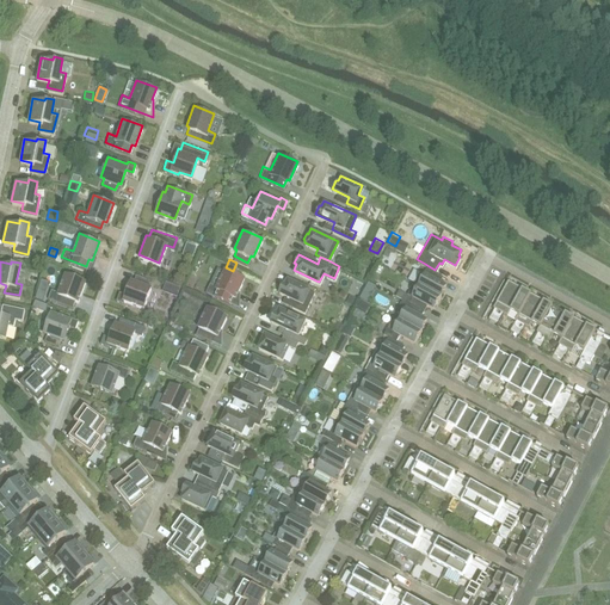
[(435,270),(425,264),(423,270),(419,269),(413,279),(439,294),(445,283),(439,279),(442,273),(435,270)]
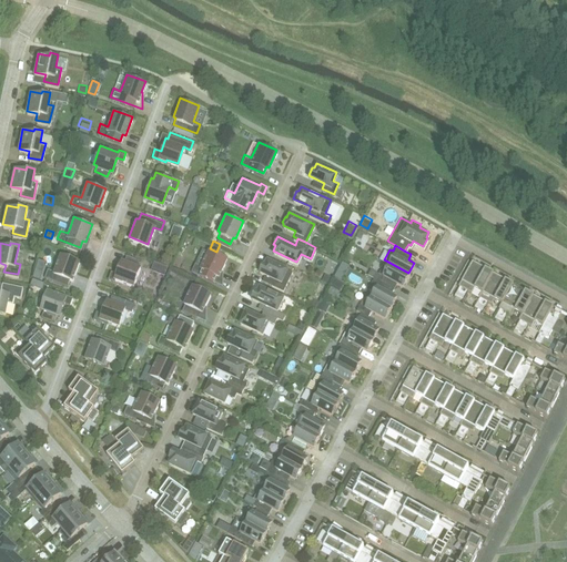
[(191,268),(213,279),(215,273),(218,274),(226,256),(209,247),(201,264),(194,261),(191,268)]
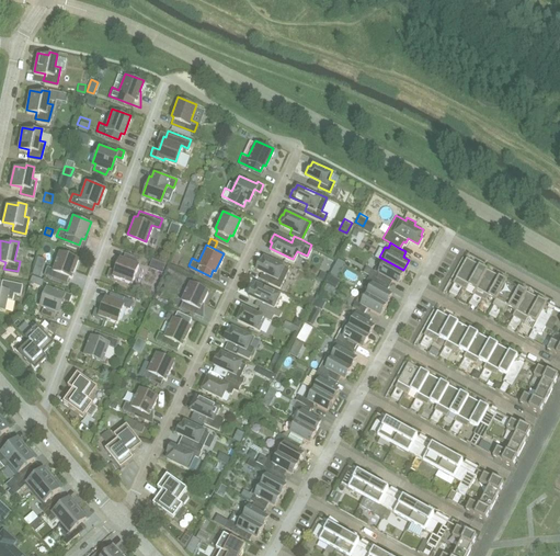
[(66,280),(68,274),(71,274),(78,257),(59,249),(54,265),(46,263),(44,272),(66,280)]
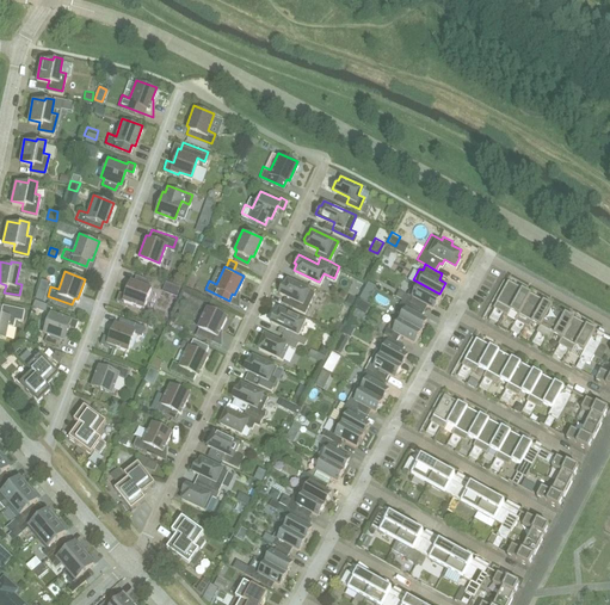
[(124,297),(143,304),(151,285),(147,284),(149,277),(135,272),(133,278),(130,277),(125,291),(118,289),(116,297),(123,300),(124,297)]
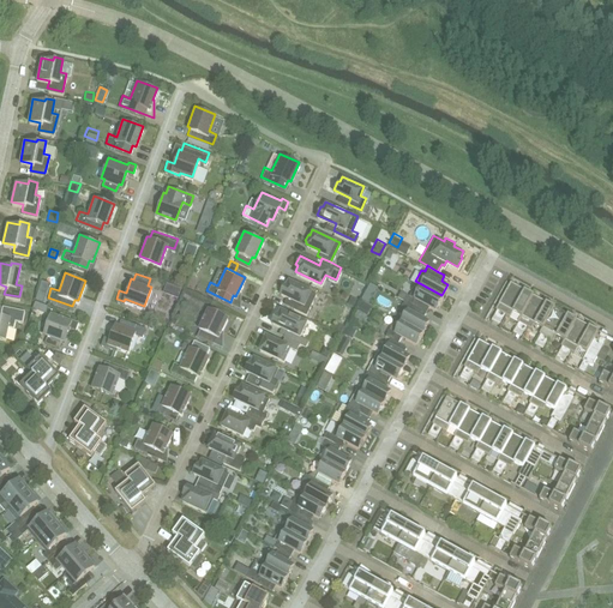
[(293,306),(306,312),(316,292),(288,278),(286,283),(284,283),(280,292),(295,299),(293,306)]
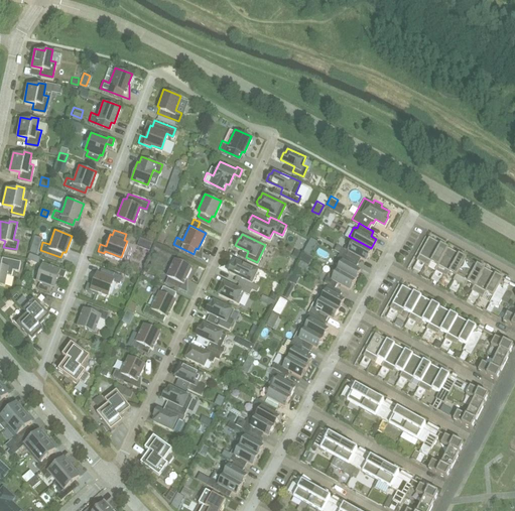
[(436,262),(446,244),(428,234),(415,257),(427,263),(429,258),(436,262)]
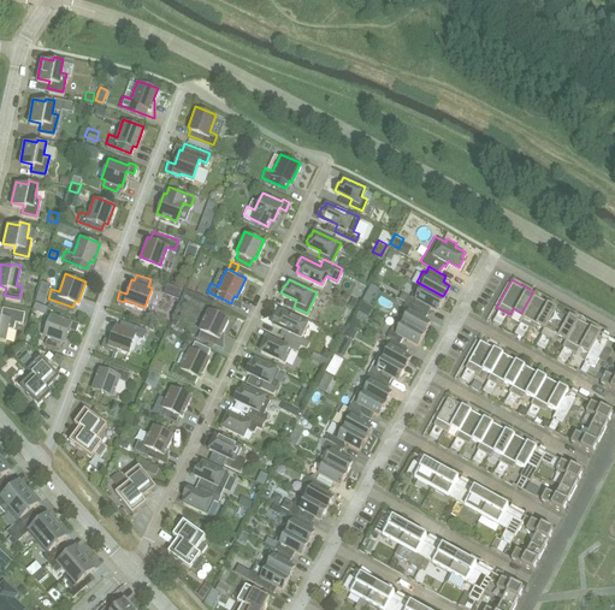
[(430,305),(435,307),(436,308),(443,296),(417,282),(411,294),(413,295),(409,301),(426,311),(430,305)]
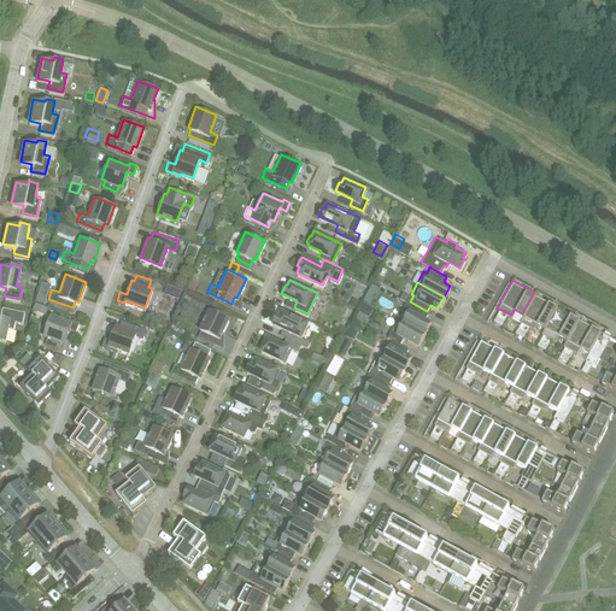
[(45,292),(37,289),(35,298),(42,300),(45,292)]
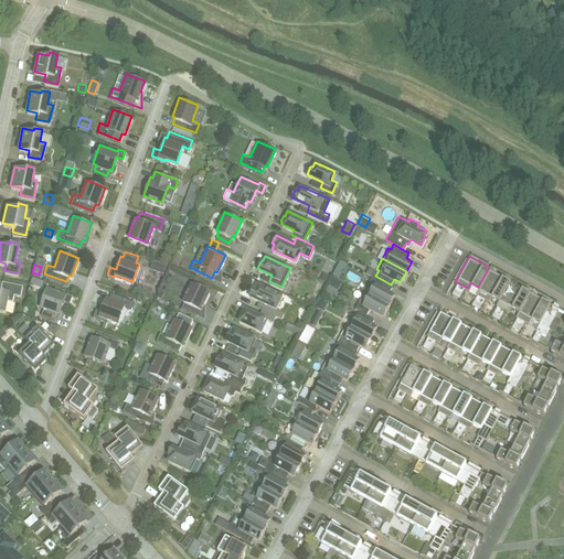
[(340,273),(343,268),(340,267),(336,265),(333,268),(331,271),(339,276),(340,273)]
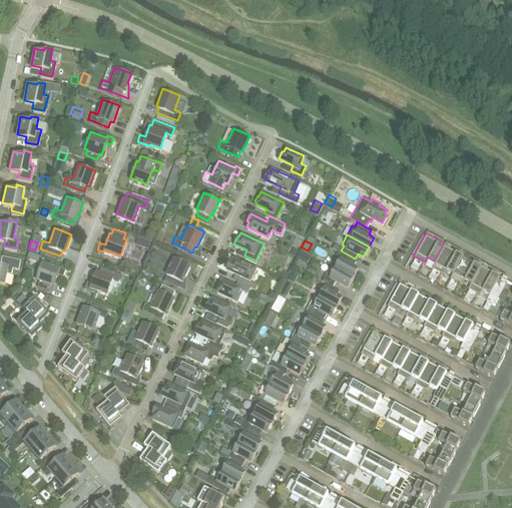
[(452,271),(462,252),(444,242),(434,261),(431,266),(443,272),(445,267),(452,271)]
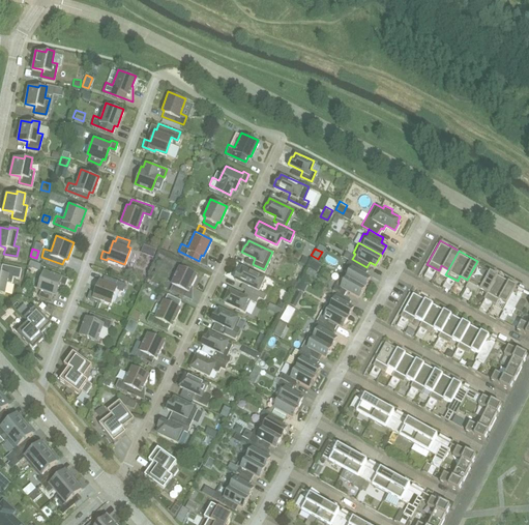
[(302,253),(299,259),(305,262),(309,256),(302,253)]
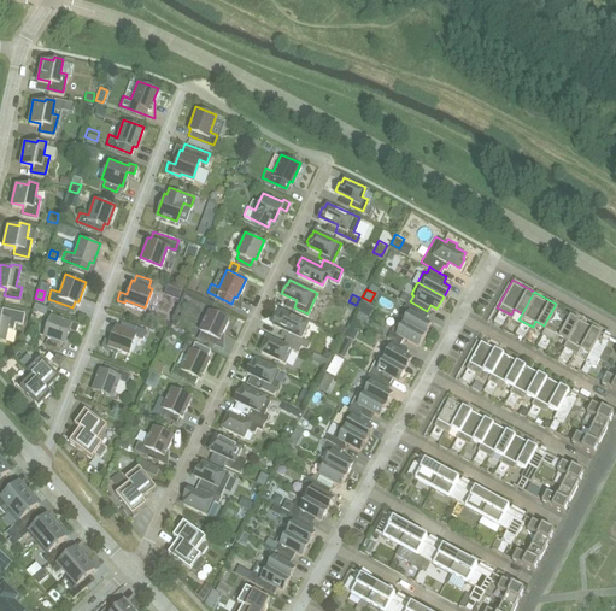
[(427,311),(410,301),(405,299),(400,309),(400,312),(406,315),(403,321),(423,332),(430,321),(424,317),(427,311)]
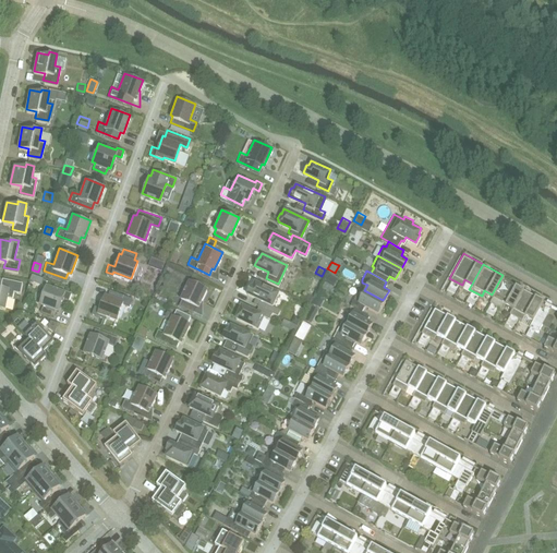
[(511,305),(522,287),(503,275),(492,295),(488,300),(501,307),(505,301),(511,305)]
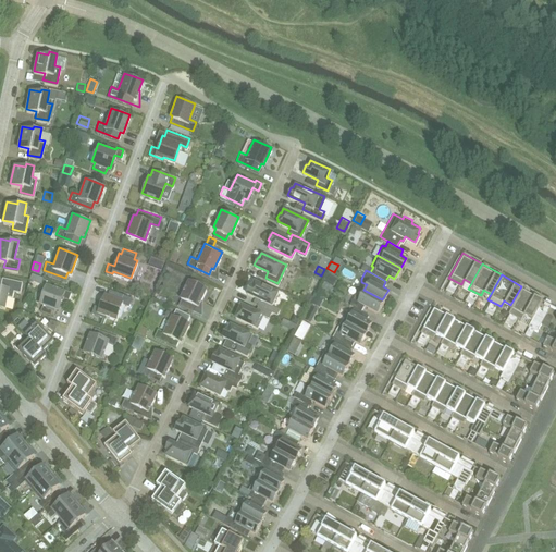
[(0,304),(4,305),(7,294),(12,295),(13,289),(20,290),(22,279),(2,276),(1,282),(0,281),(0,304)]
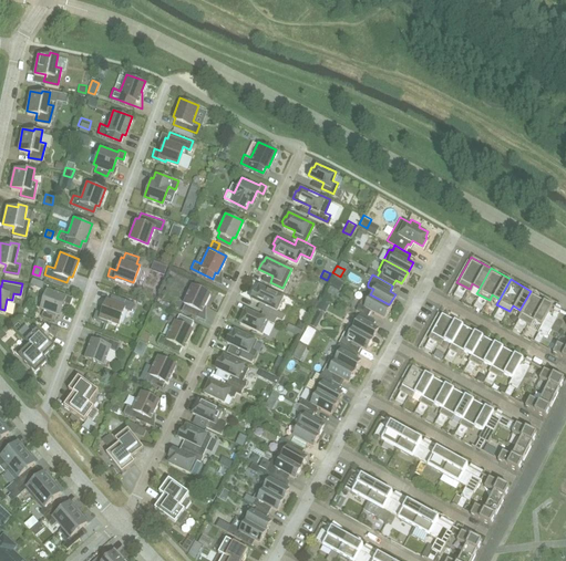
[(181,307),(196,314),(198,308),(201,309),(209,291),(192,282),(183,300),(184,301),(181,307)]
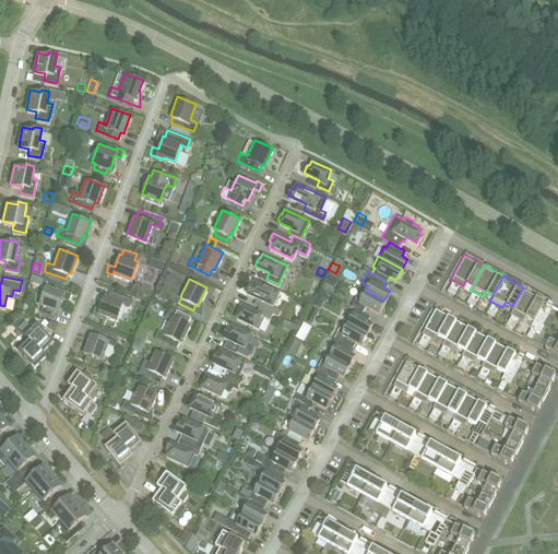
[(272,310),(277,314),(281,307),(272,304),(279,291),(254,280),(252,285),(251,284),(247,292),(264,301),(262,306),(272,310)]
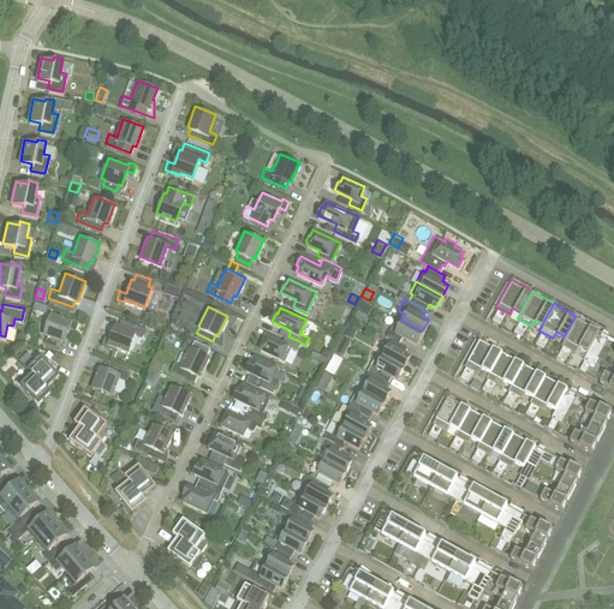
[(70,318),(51,311),(43,332),(47,333),(45,340),(58,345),(61,339),(64,339),(69,326),(76,328),(78,320),(71,317),(70,318)]
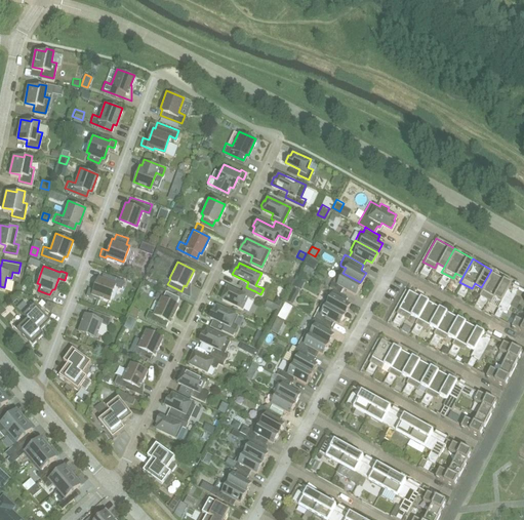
[(99,295),(109,298),(115,283),(121,286),(124,278),(103,270),(101,276),(98,275),(94,287),(88,285),(85,292),(96,296),(98,296),(98,297),(99,295)]
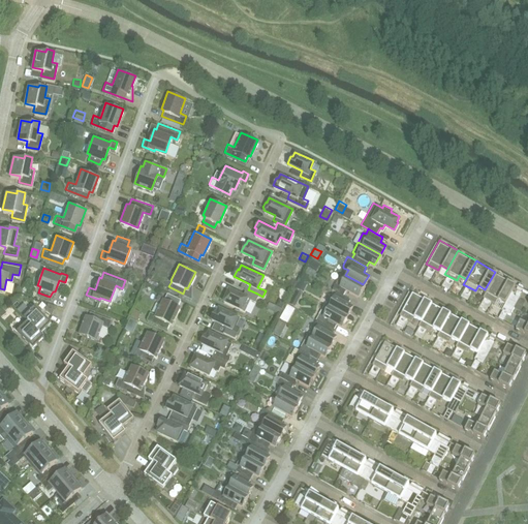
[(513,285),(515,282),(495,272),(485,289),(483,295),(494,301),(497,297),(504,301),(506,296),(513,285)]
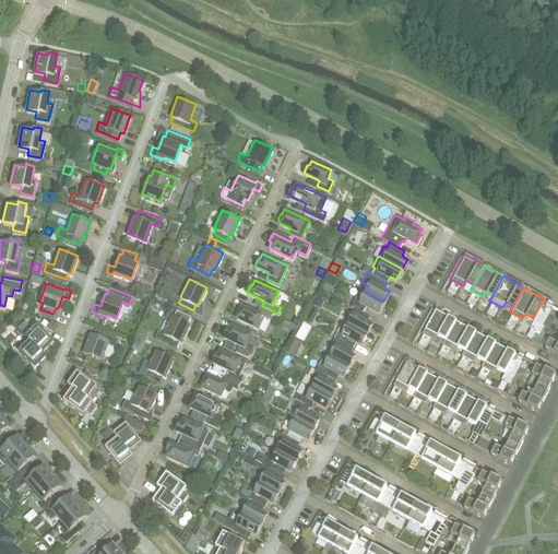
[(310,301),(313,294),(309,292),(307,291),(304,297),(310,301)]
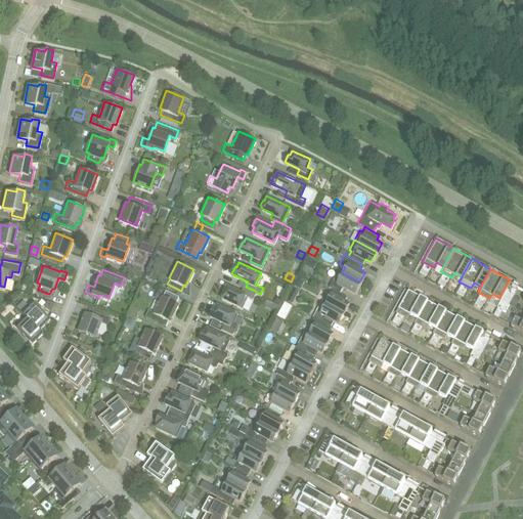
[(342,285),(353,291),(354,292),(359,282),(342,272),(339,277),(334,274),(329,284),(332,286),(339,290),(342,285)]
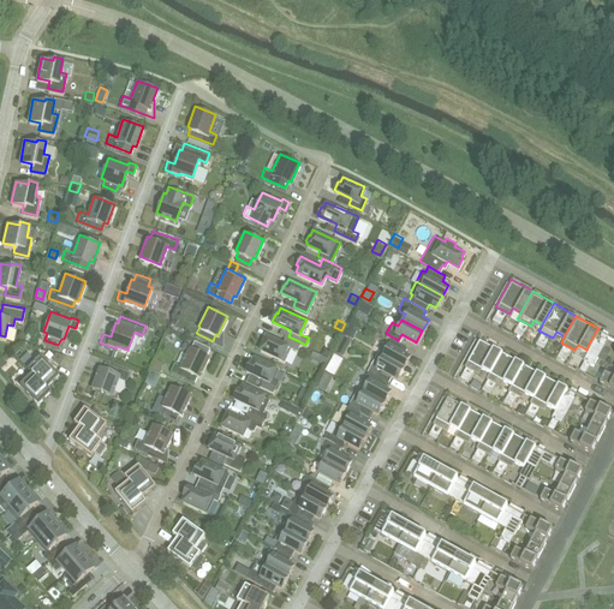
[(596,332),(589,344),(598,350),(606,336),(596,332)]
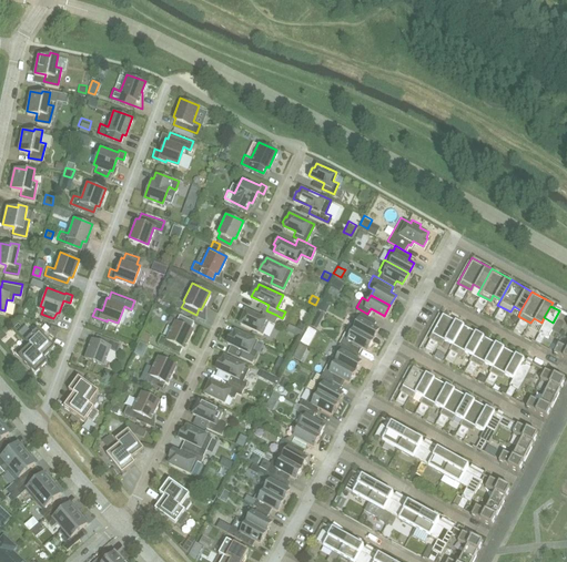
[(276,315),(266,310),(262,308),(260,314),(245,307),(244,309),(243,308),(240,315),(242,315),(240,320),(262,331),(267,318),(273,322),(276,315)]
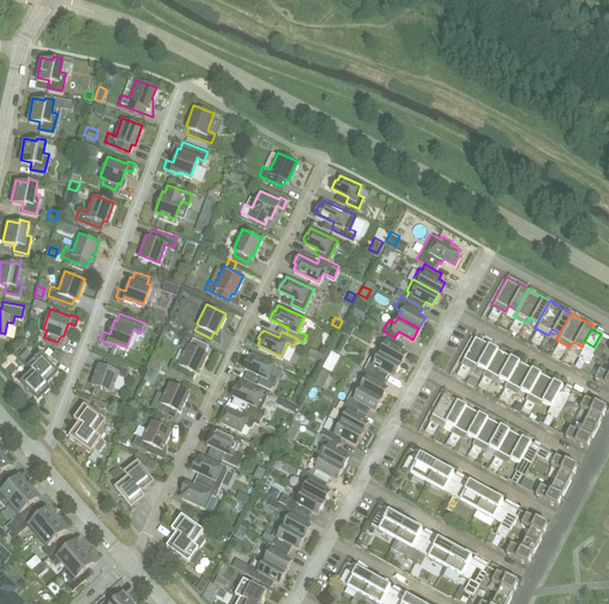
[(403,342),(395,337),(386,332),(383,338),(380,337),(374,349),(399,363),(406,352),(399,348),(403,342)]
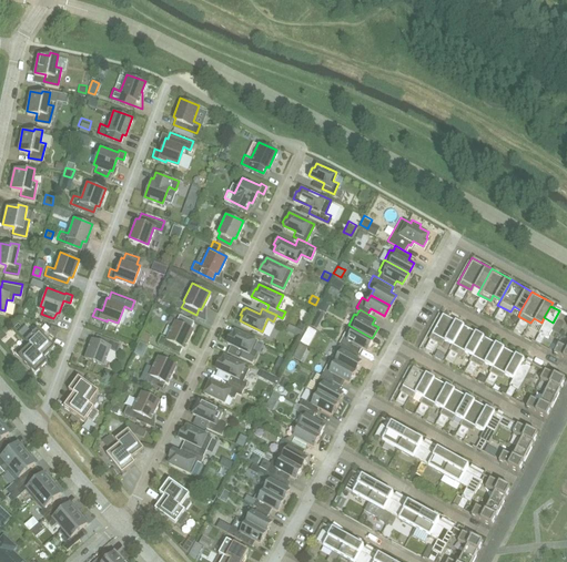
[(451,341),(462,322),(442,310),(428,335),(441,343),(444,337),(451,341)]
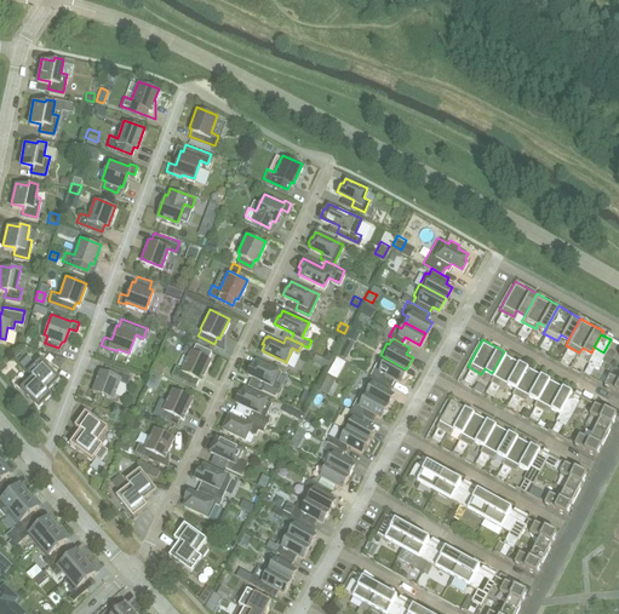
[(195,340),(190,349),(206,356),(210,349),(195,340)]
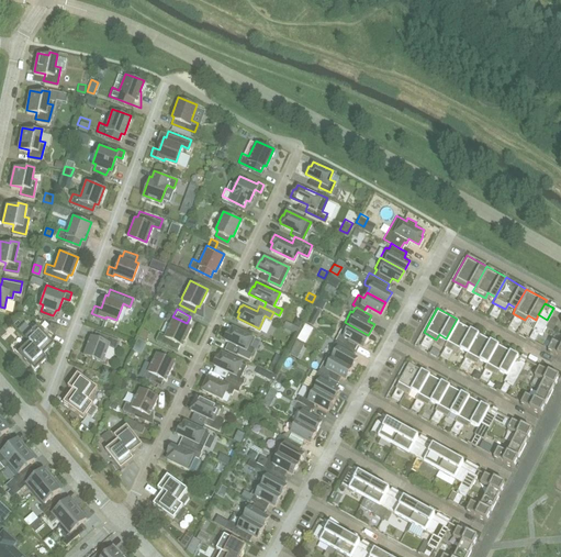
[(293,321),(299,324),(300,321),(302,318),(296,314),(293,321)]
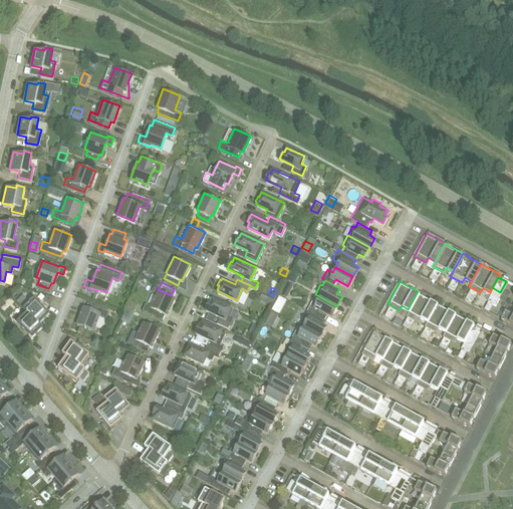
[(492,287),(490,292),(486,298),(495,302),(500,292),(492,287)]
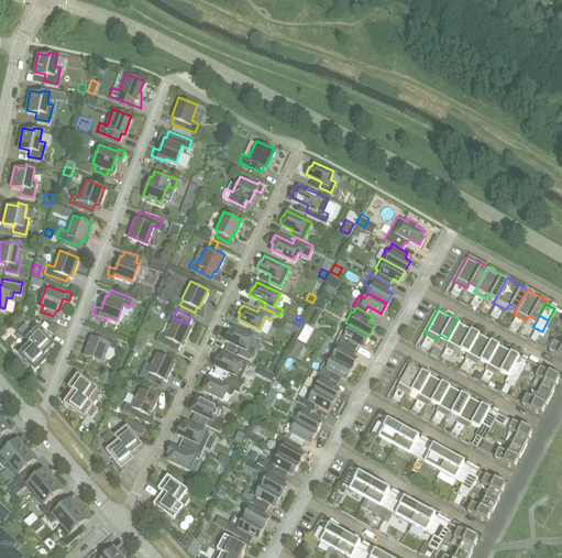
[(187,324),(173,317),(166,332),(158,329),(155,338),(177,348),(180,342),(183,343),(190,326),(187,324)]
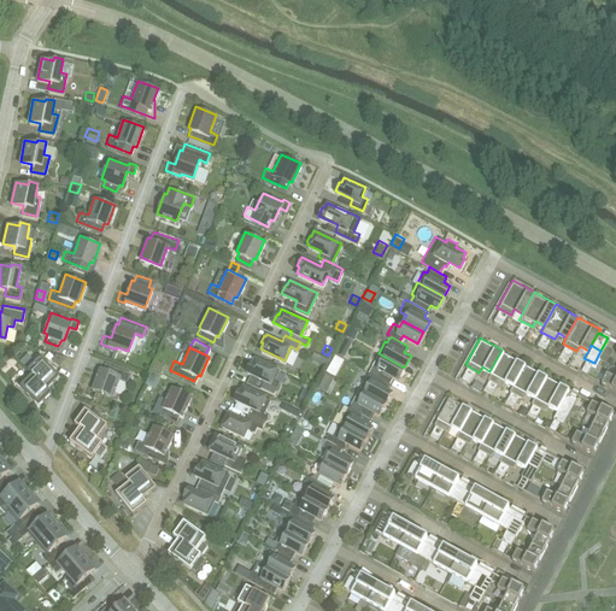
[(511,383),(523,362),(502,350),(490,371),(487,376),(500,385),(504,379),(511,383)]
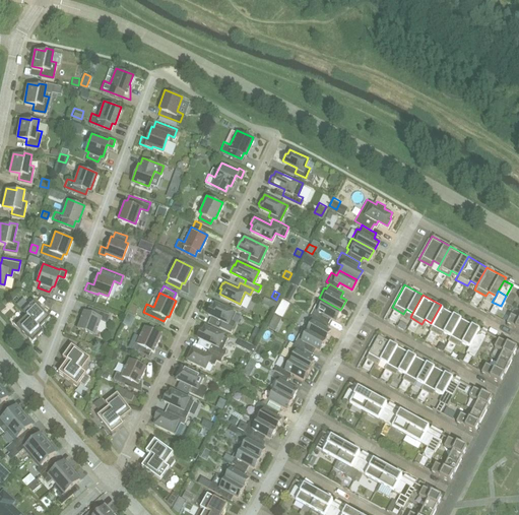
[(47,296),(45,301),(51,306),(53,299),(47,296)]
